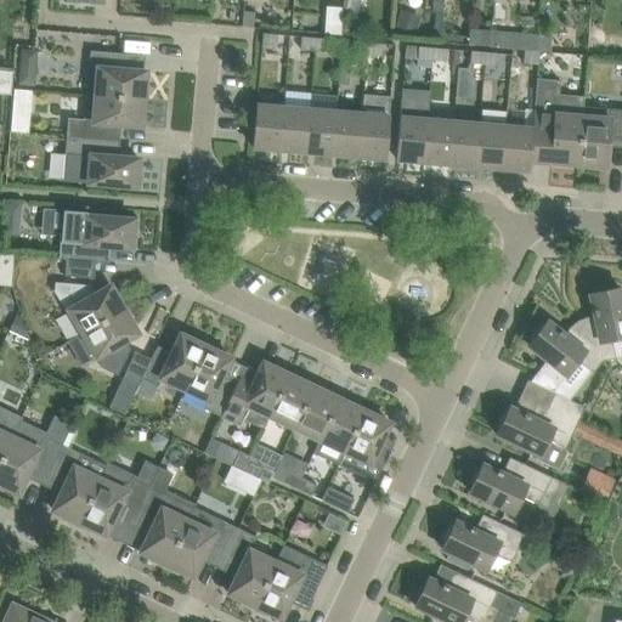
[(433,0),(431,12),(442,12),(442,0),(433,0)]
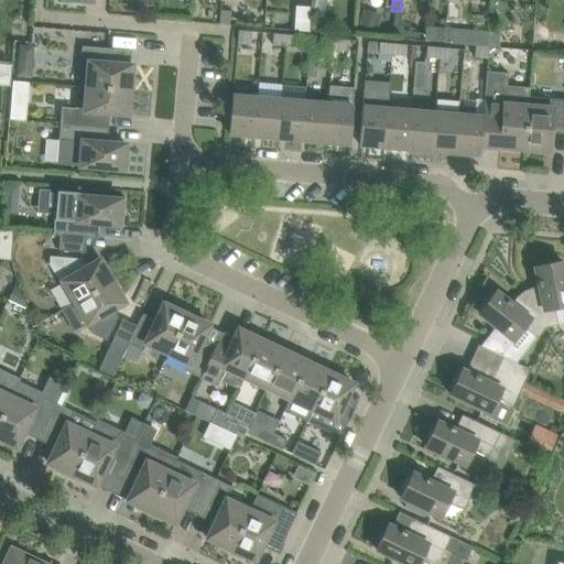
[(357,28),(375,34),(381,15),(364,10),(357,28)]
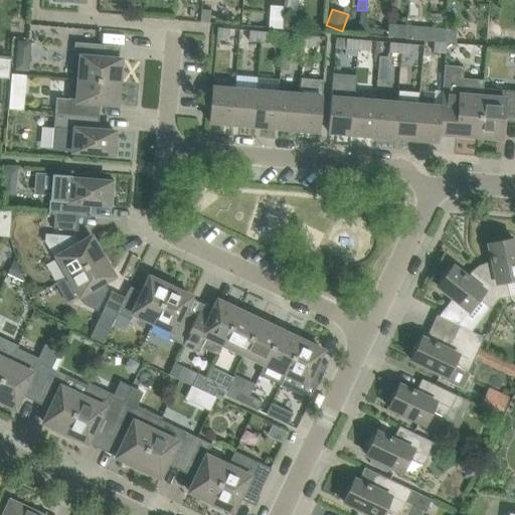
[(281,27),(282,12),(275,12),(275,13),(269,19),(268,27),(281,27)]
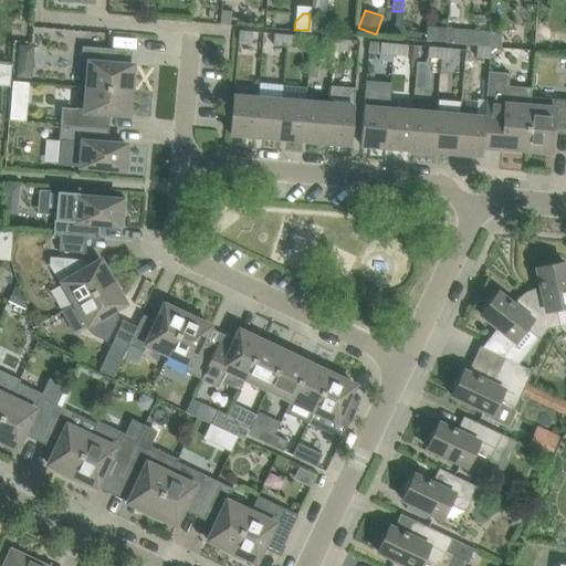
[(444,43),(446,29),(426,27),(425,41),(444,43)]
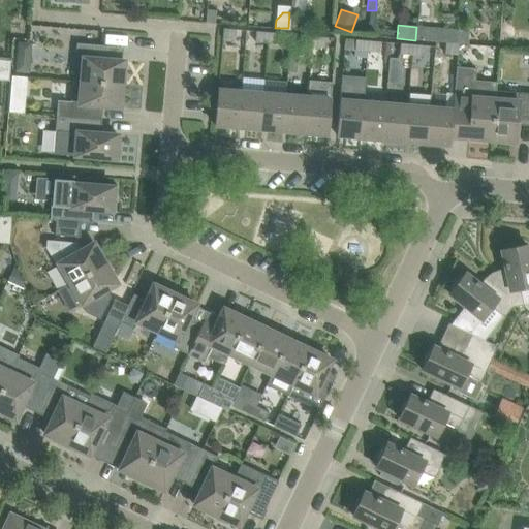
[(458,30),(416,26),(416,27),(415,40),(445,42),(457,43),(457,37),(458,31),(458,30)]
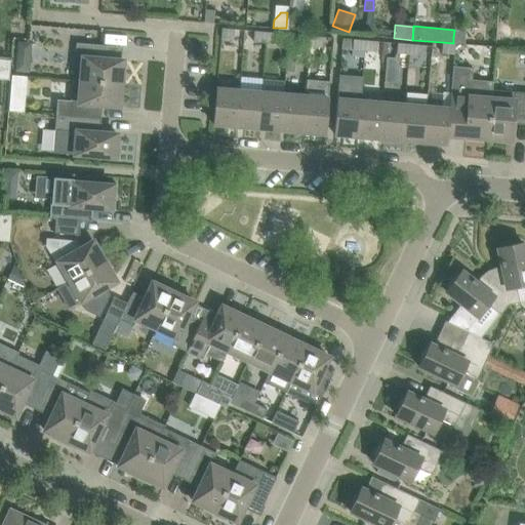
[(221,29),(220,39),(233,39),(234,30),(221,29)]
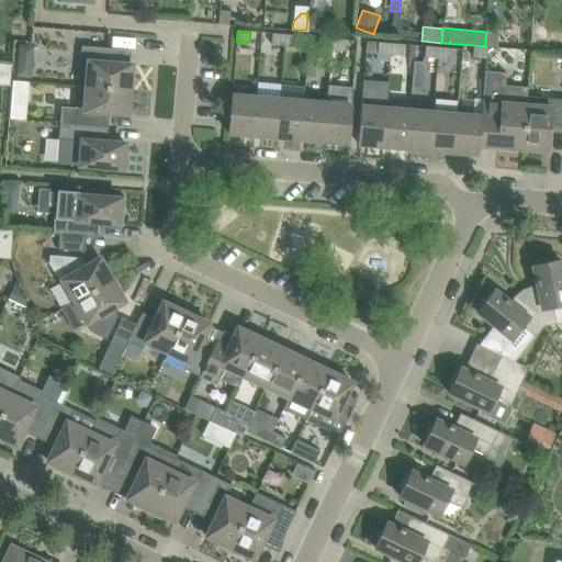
[(271,44),(284,45),(285,34),(272,33),(271,44)]
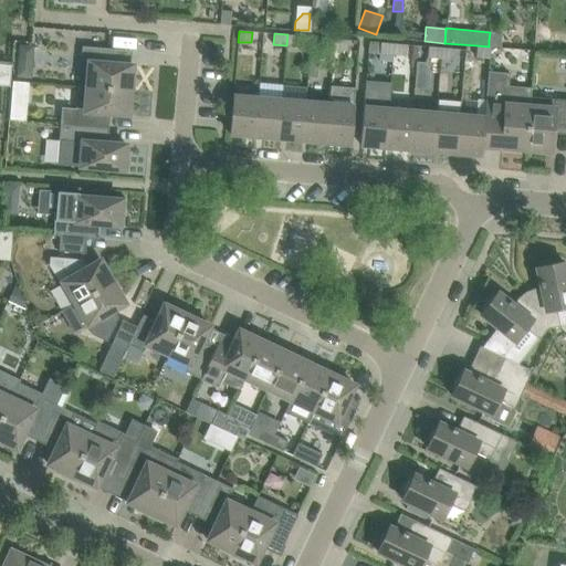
[(489,40),(489,46),(490,48),(500,48),(502,34),(490,33),(489,40)]
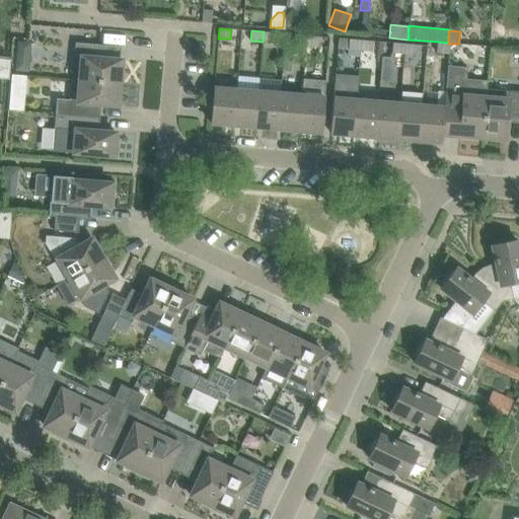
[(518,31),(507,30),(506,44),(518,45),(518,31)]
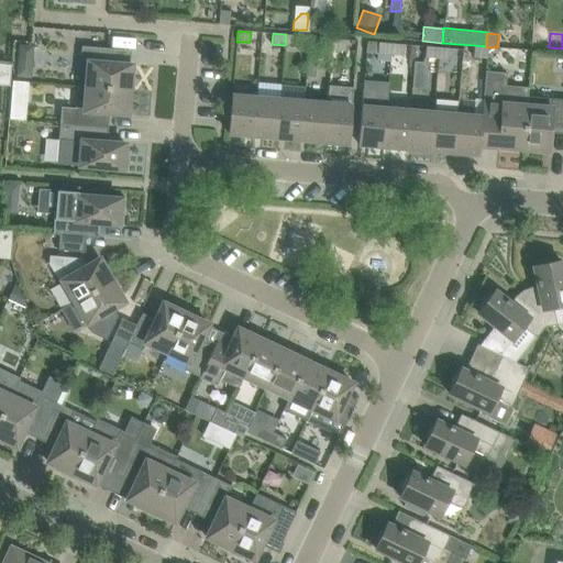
[(286,34),(285,45),(298,46),(298,35),(286,34)]
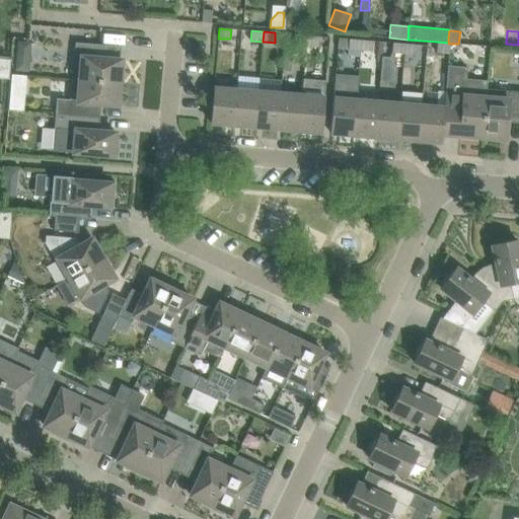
[(294,45),(305,46),(305,35),(295,34),(294,45)]
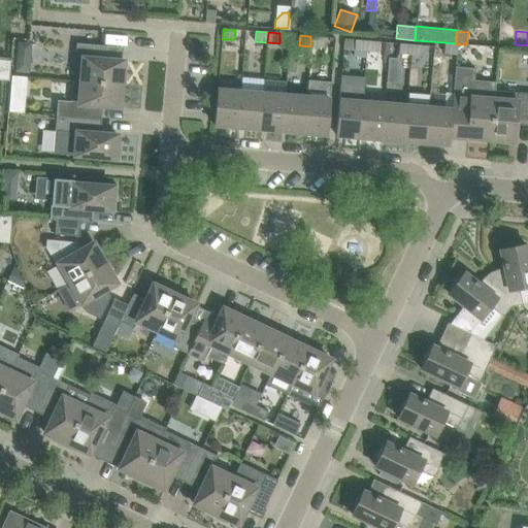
[(310,36),(310,46),(324,47),(325,37),(310,36)]
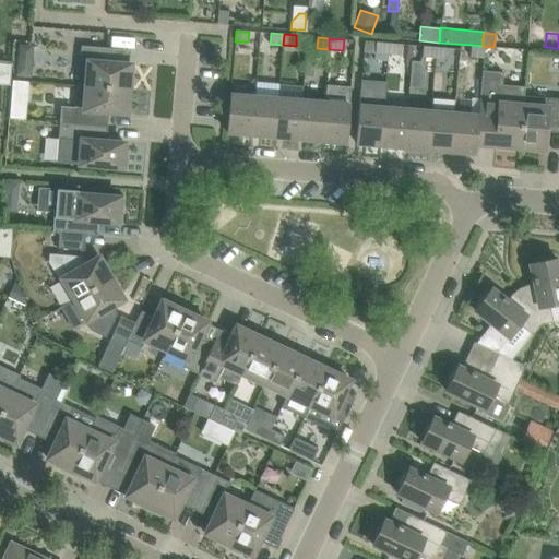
[(388,54),(389,43),(376,42),(364,42),(364,54),(375,55),(375,54),(388,54)]
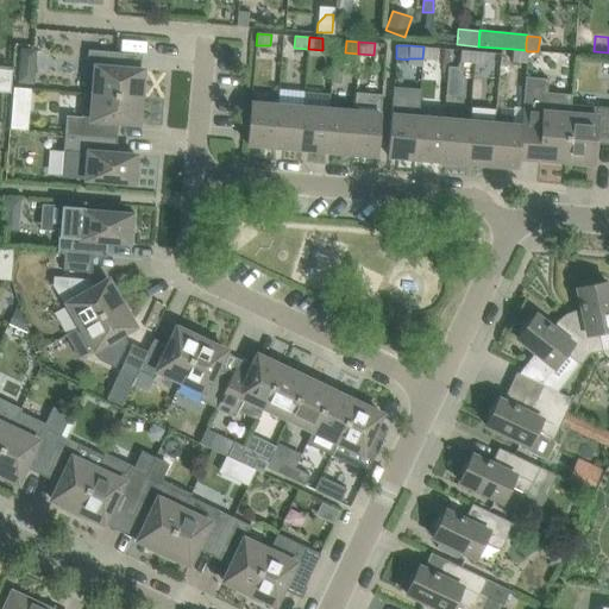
[(424,46),(422,58),(437,60),(438,48),(424,46)]
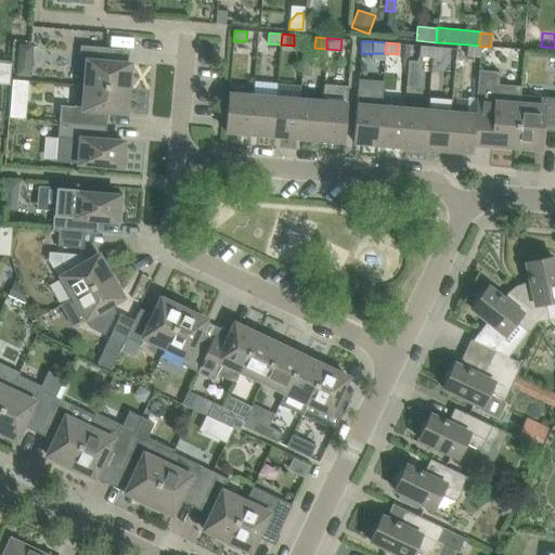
[(479,46),(467,44),(466,55),(479,56),(480,47),(479,46)]
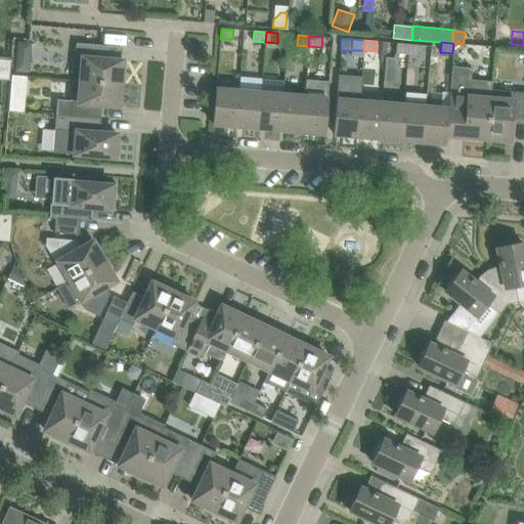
[(76,43),(75,57),(82,58),(80,80),(121,84),(123,60),(99,58),(100,45),(76,43)]
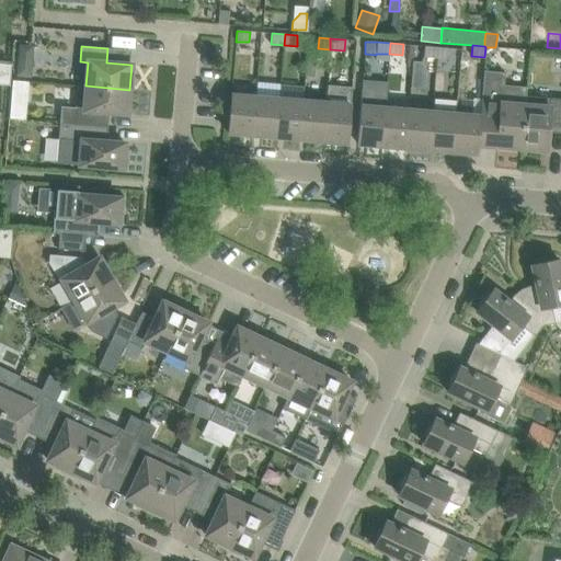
[(423,57),(436,58),(437,47),(424,46),(423,57)]
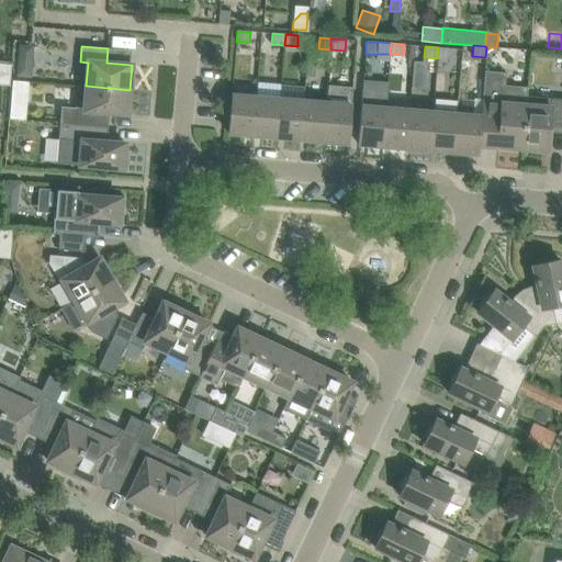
[(438,47),(437,58),(450,59),(451,48),(438,47)]
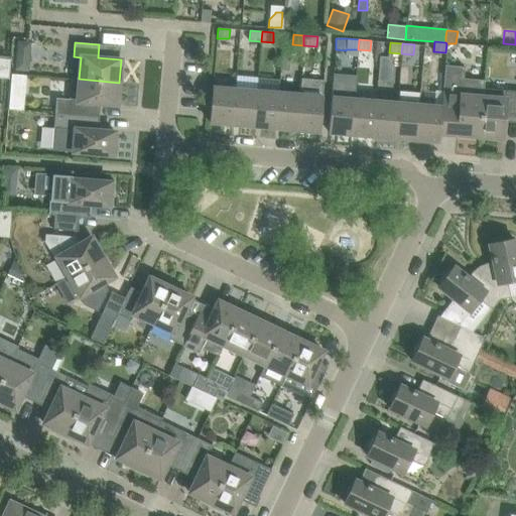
[(28,56),(16,55),(15,71),(27,72),(28,56)]
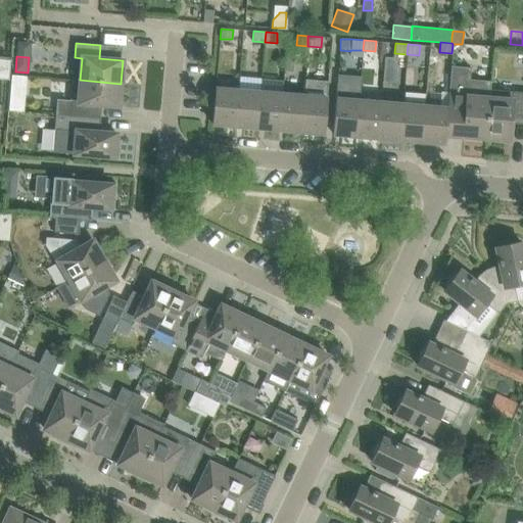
[(0,59),(0,80),(9,81),(10,60),(0,59)]
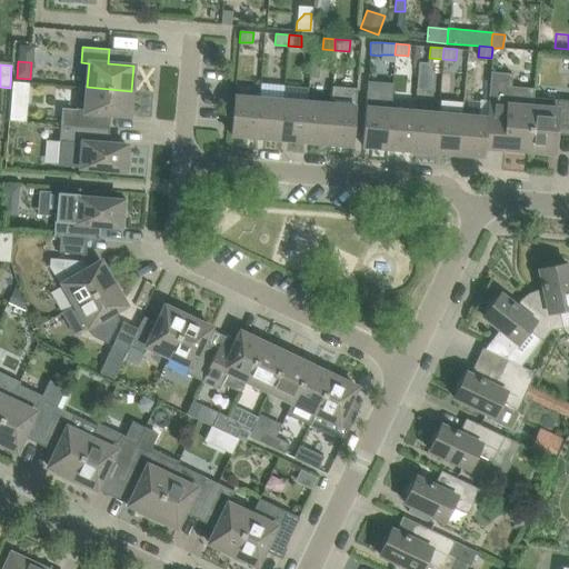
[(417,90),(429,90),(431,72),(419,71),(417,90)]
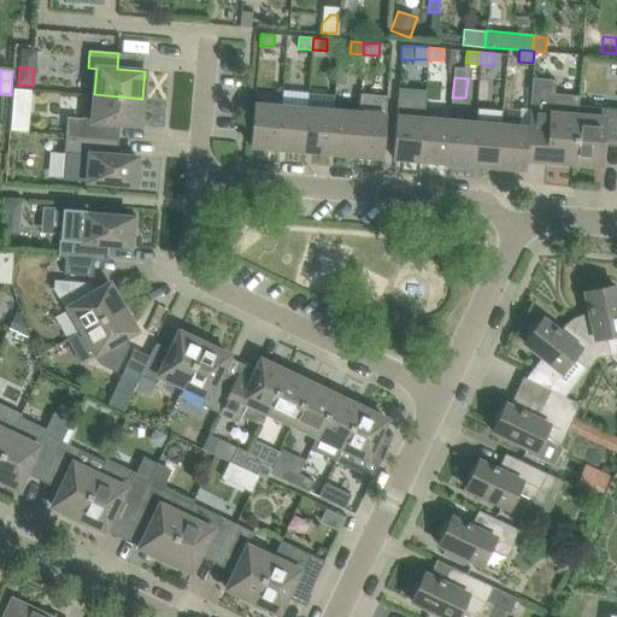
[(419,160),(423,119),(425,89),(399,87),(393,158),(419,160)]
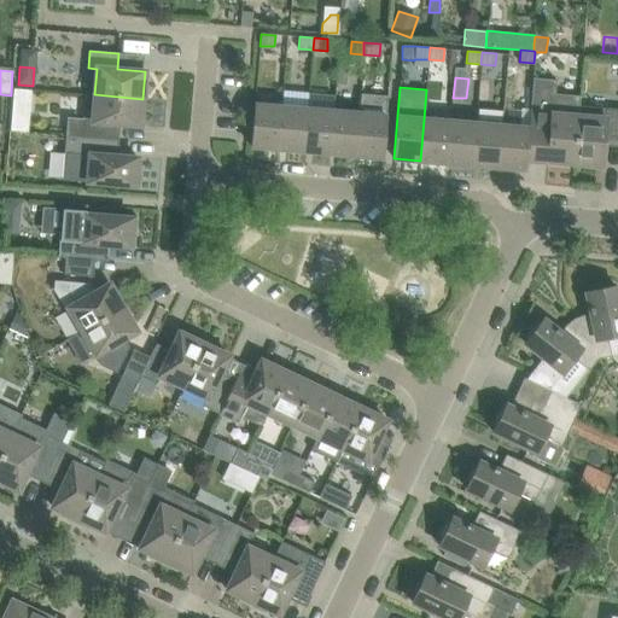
[(66,118),(65,136),(82,138),(111,140),(112,124),(140,126),(143,99),(94,94),(86,94),(83,120),(66,118)]
